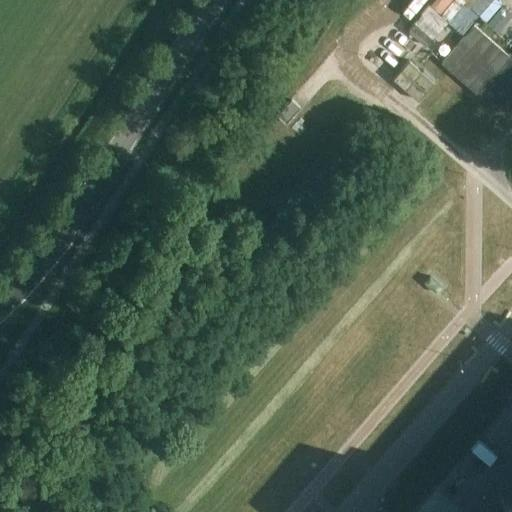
[(453,0),(439,17),(447,24),(463,6),(457,0),(453,0)]
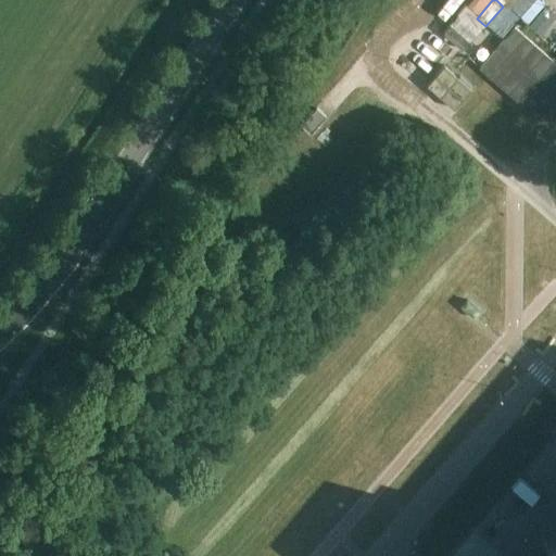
[(538,121),(555,98),(555,64),(515,28),(479,68),(538,121)]
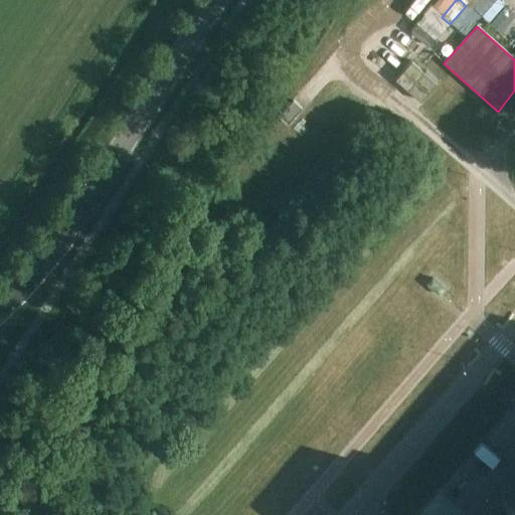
[(419,100),(435,82),(409,61),(395,78),(419,100)]
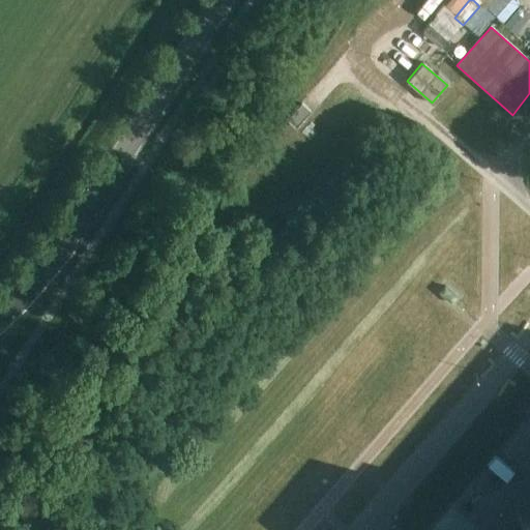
[(295,127),(310,111),(301,104),(287,120),(295,127)]
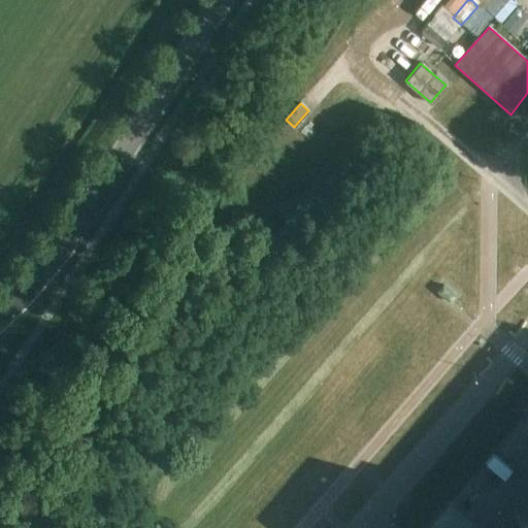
[(450,302),(456,296),(443,286),(437,291),(450,302)]
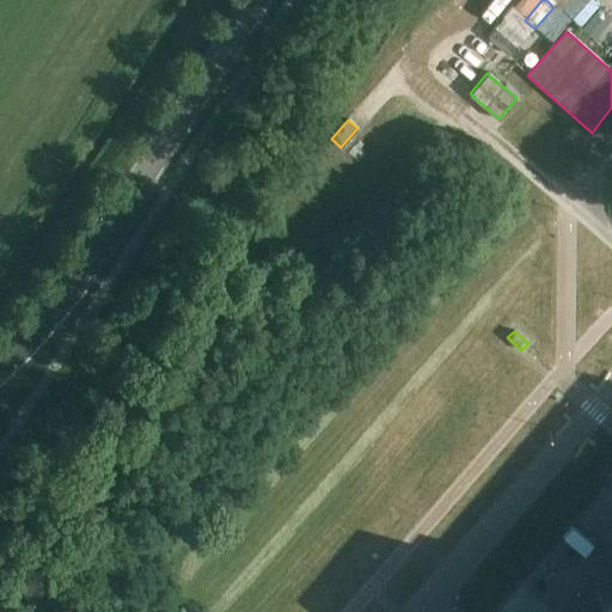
[(611,611),(611,605),(606,600),(594,611),(611,611)]
